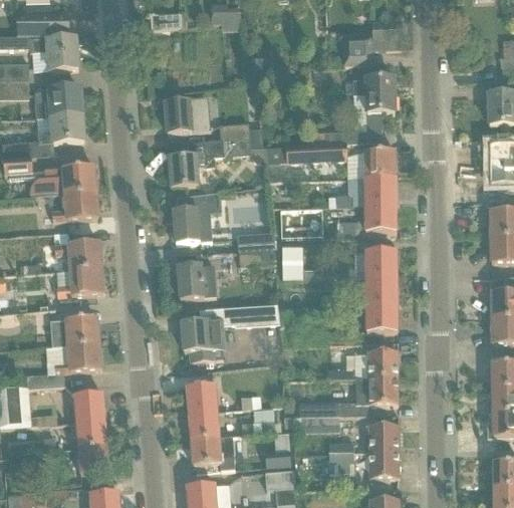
[(239,8),(226,8),(226,4),(210,4),(210,26),(239,26),(239,8)]
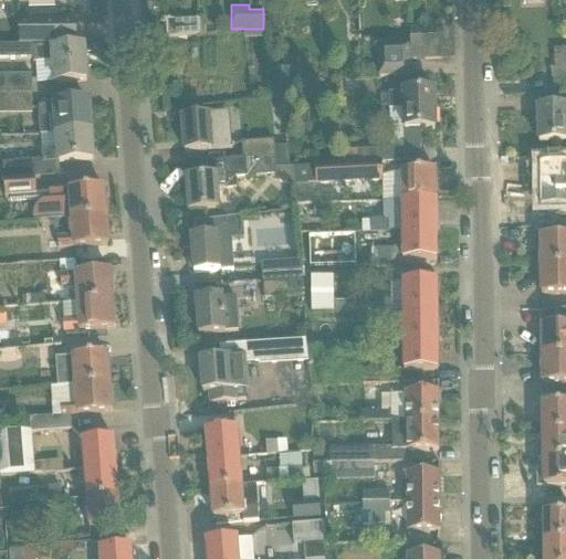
[(281,7),(266,7),(266,24),(281,24),(281,7)]
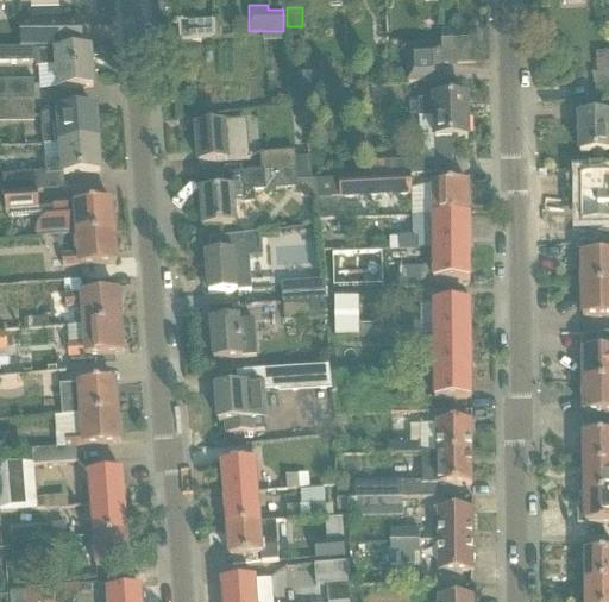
[(179,37),(214,32),(213,16),(177,17),(179,37)]
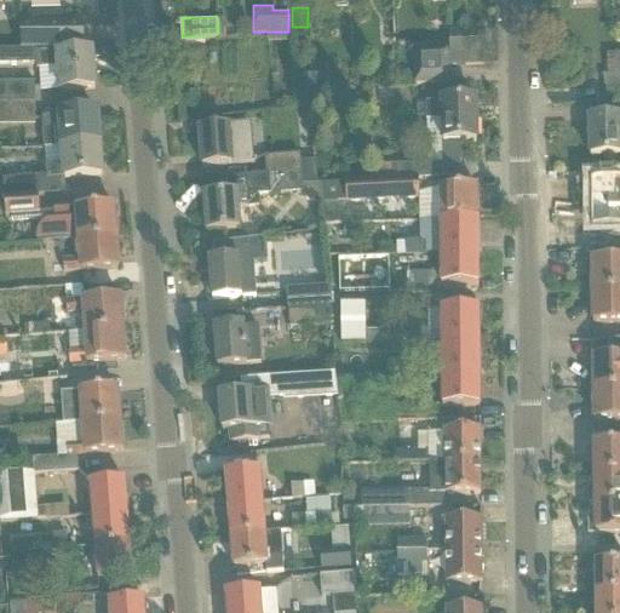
[(19,43),(81,43),(81,18),(19,18),(19,43)]
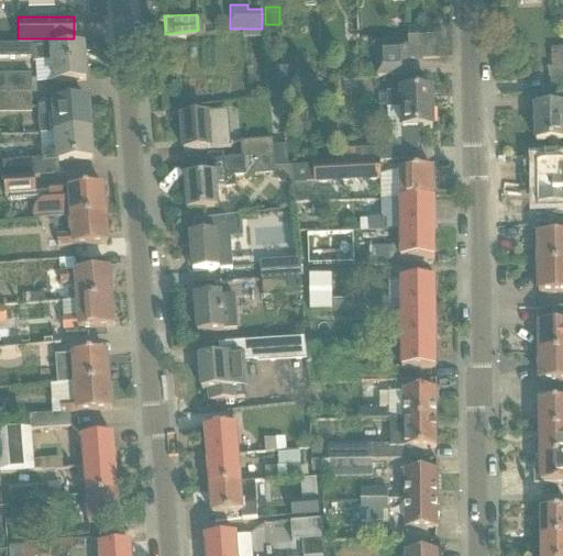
[(438,23),(408,24),(409,44),(421,43),(421,54),(439,54),(438,43),(438,23)]
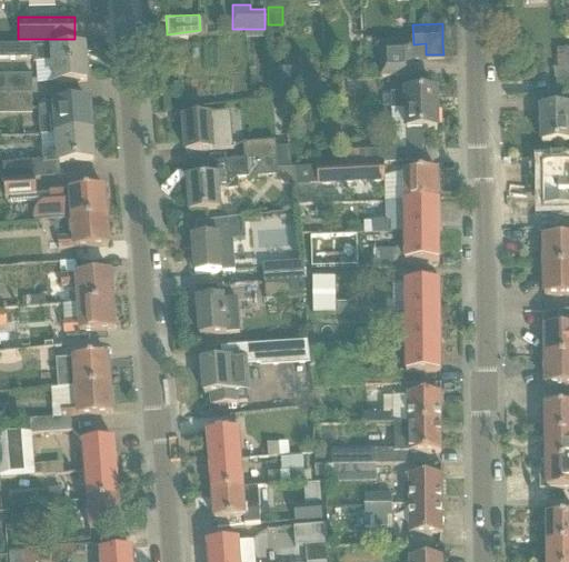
[(20,40),(0,40),(0,54),(29,54),(33,53),(33,58),(38,58),(39,76),(55,73),(55,79),(65,78),(87,77),(83,43),(61,44),(53,46),(53,41),(36,43),(33,41),(20,40)]
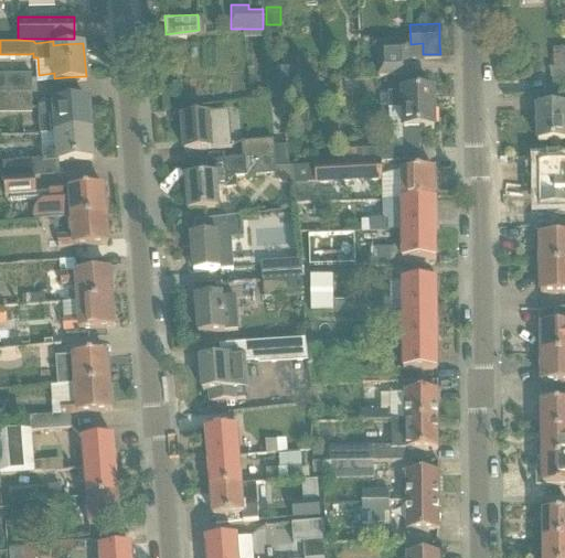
[(407,42),(377,43),(377,71),(407,71),(407,55),(407,44),(407,42)]
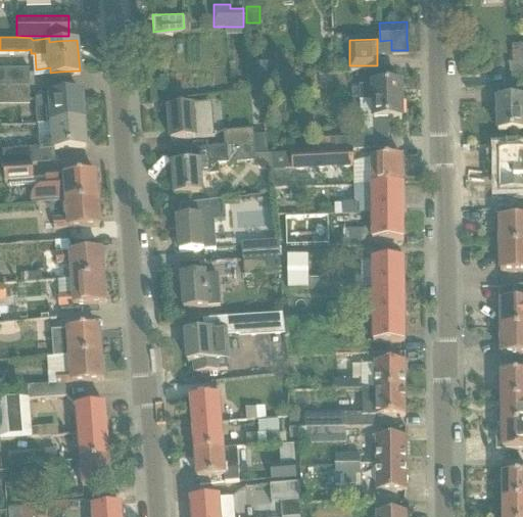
[(511,80),(522,78),(522,41),(512,43),(513,59),(509,59),(511,80)]
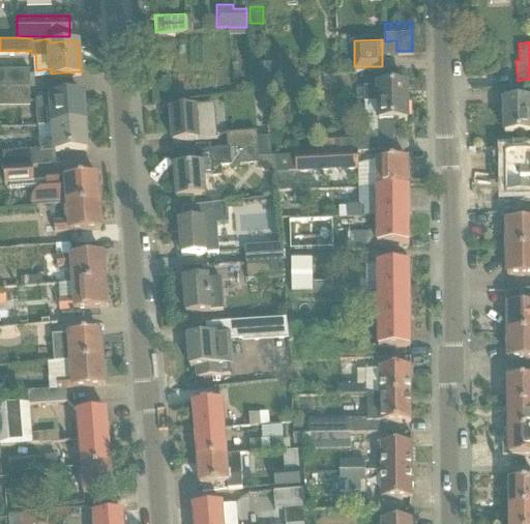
[(254,79),(271,79),(270,59),(254,59),(254,79)]
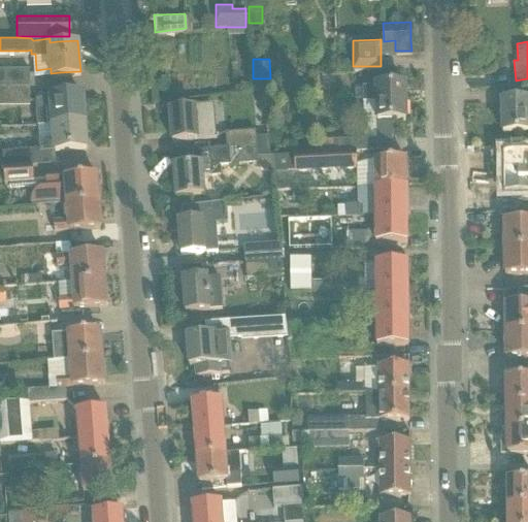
[(0,82),(29,83),(29,66),(0,65),(0,82)]
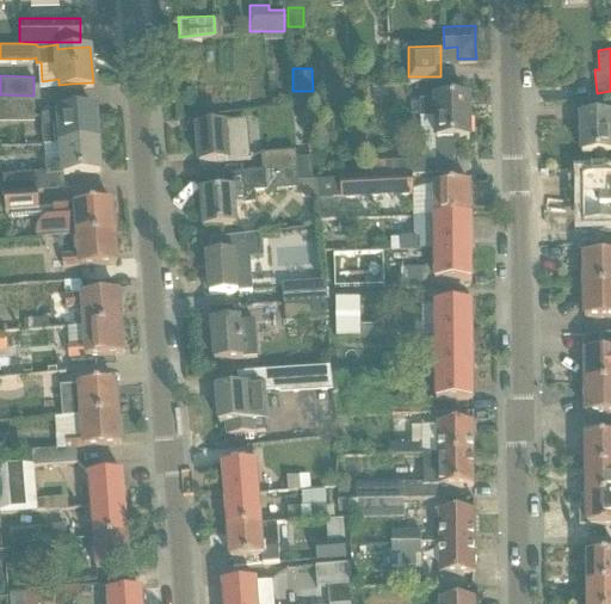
[(434,96),(419,96),(419,98),(419,110),(419,113),(420,113),(434,113),(436,151),(437,151),(452,151),(454,151),(454,134),(469,134),(468,94),(449,94),(448,92),(444,94),(434,94),(434,96)]
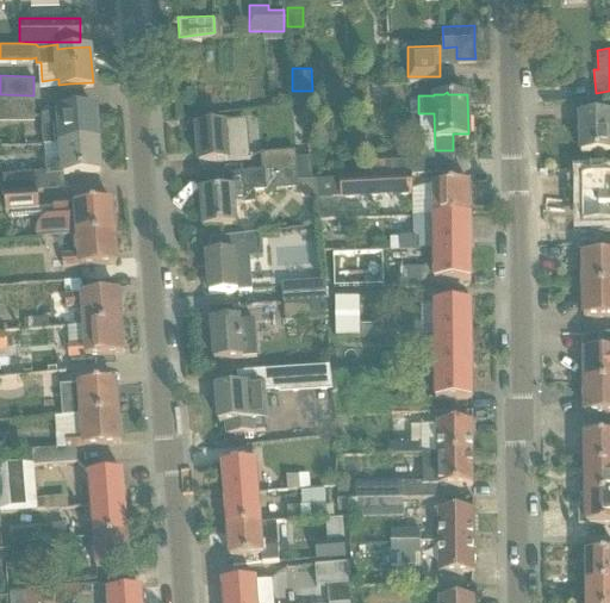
[(0,112),(35,113),(33,95),(0,94),(0,112)]
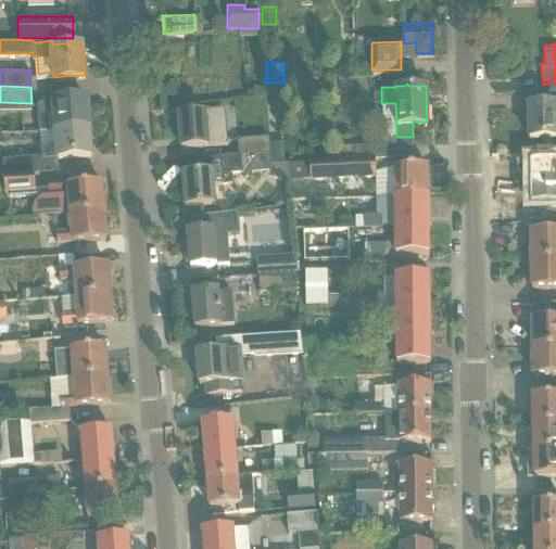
[(39,128),(55,127),(88,125),(86,97),(37,100),(39,128)]
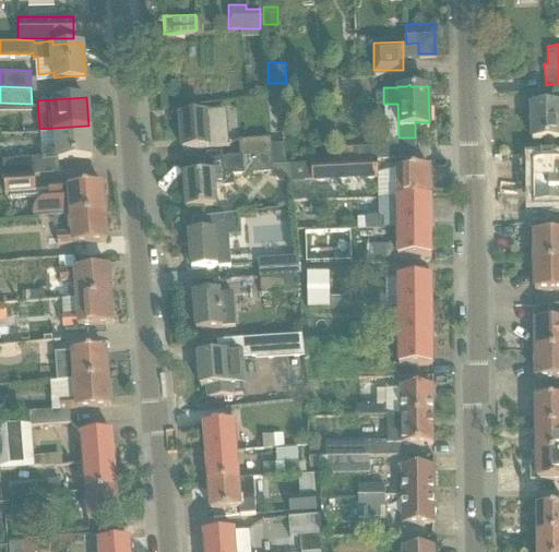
[(558,102),(552,103),(531,104),(532,136),(558,134),(558,102)]
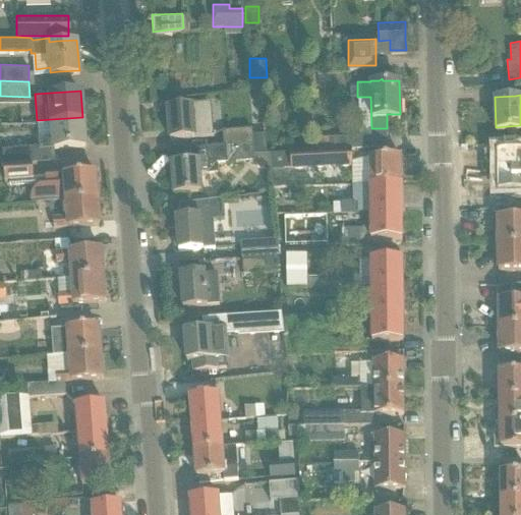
[(187,104),(167,105),(170,136),(190,134),(193,134),(213,132),(210,102),(191,103),(187,104)]
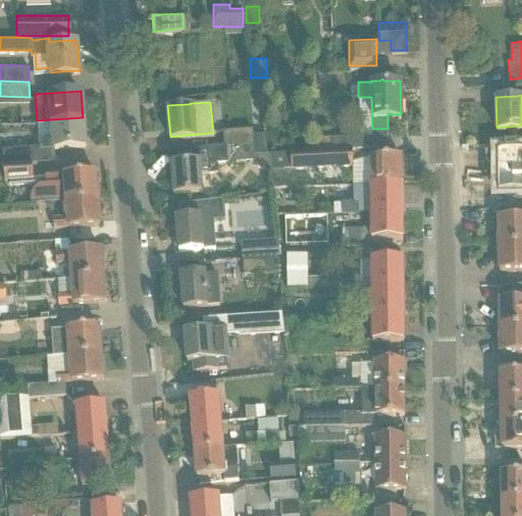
[(52,119),(37,120),(39,143),(40,147),(54,146),(85,143),(83,117),(52,119)]
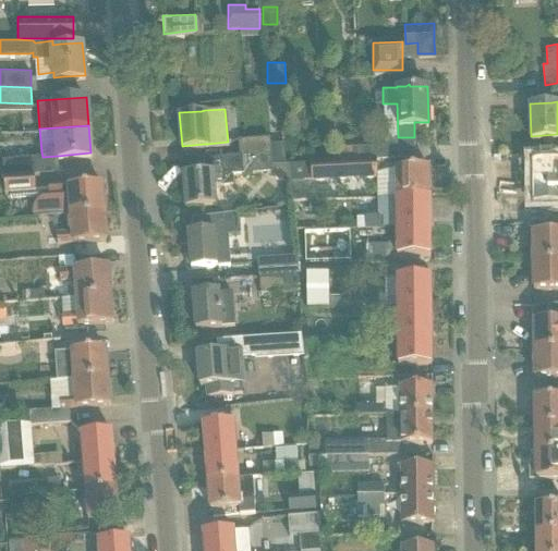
[(239,151),(270,148),(270,141),(269,134),(237,136),(239,151)]
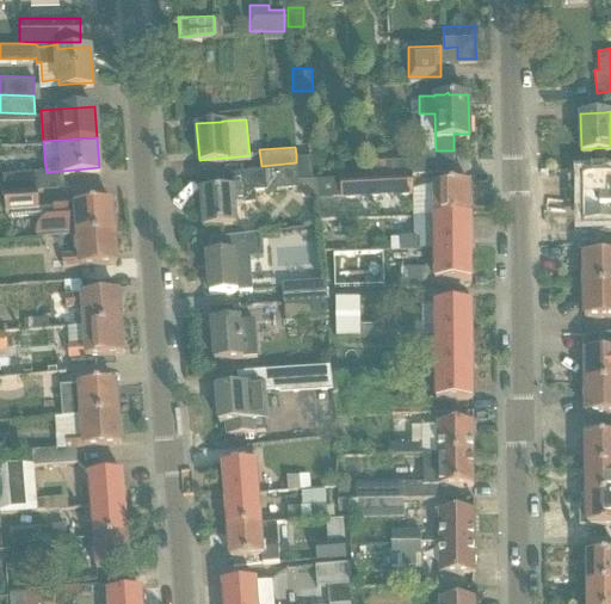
[(310,154),(296,154),(296,162),(297,178),(313,177),(310,154)]
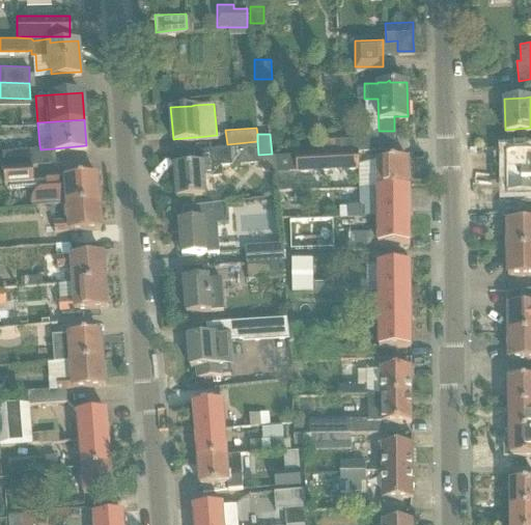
[(336,138),(320,138),(320,150),(337,150),(358,149),(380,148),(380,136),(366,136),(336,138)]
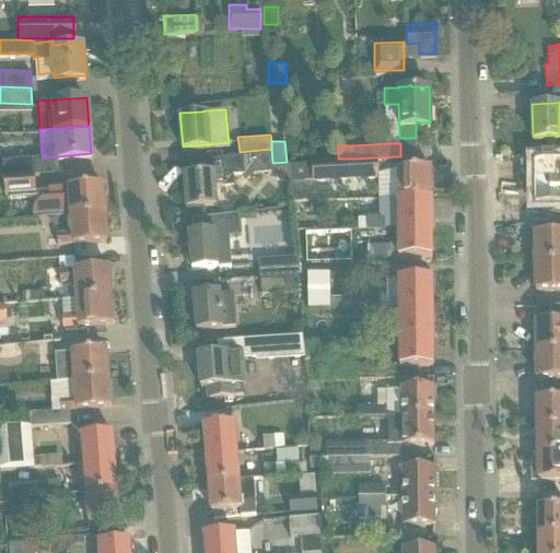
[(272,163),(271,149),(240,152),(197,157),(198,172),(184,173),(187,204),(216,202),(214,184),(233,183),(233,172),(271,169),(273,169),(272,163)]
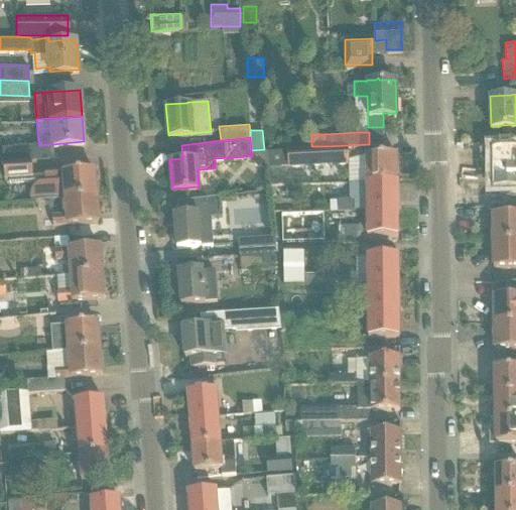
[(3,158),(31,157),(30,142),(2,143),(3,158)]
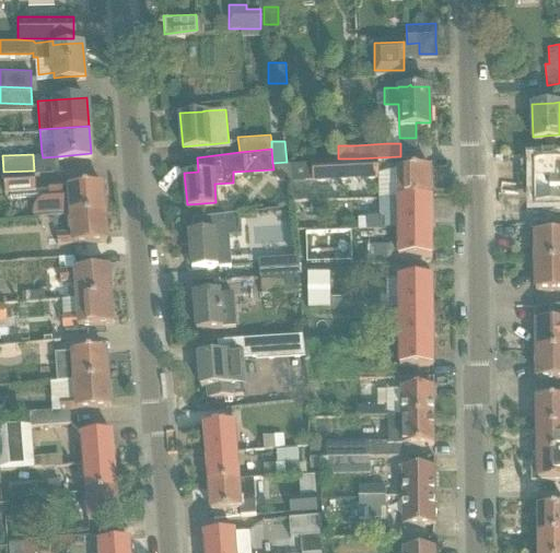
[(338,159),(311,161),(312,177),(377,174),(377,171),(377,157),(356,159),(338,159)]
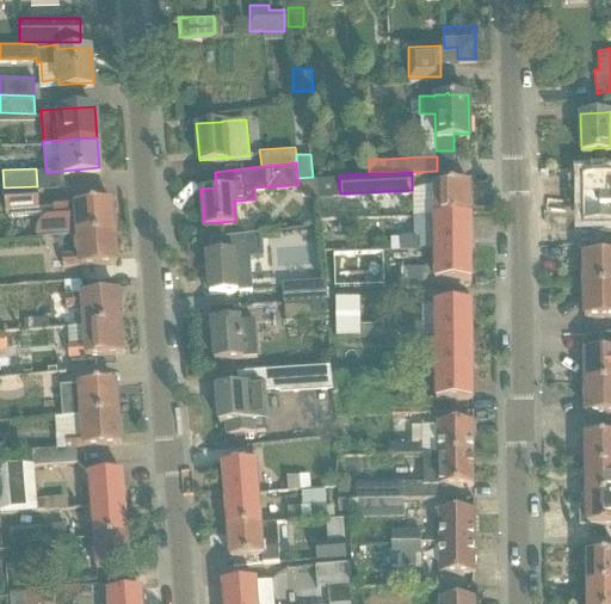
[(610,172),(606,173),(582,173),(582,221),(606,221),(610,221),(610,172)]
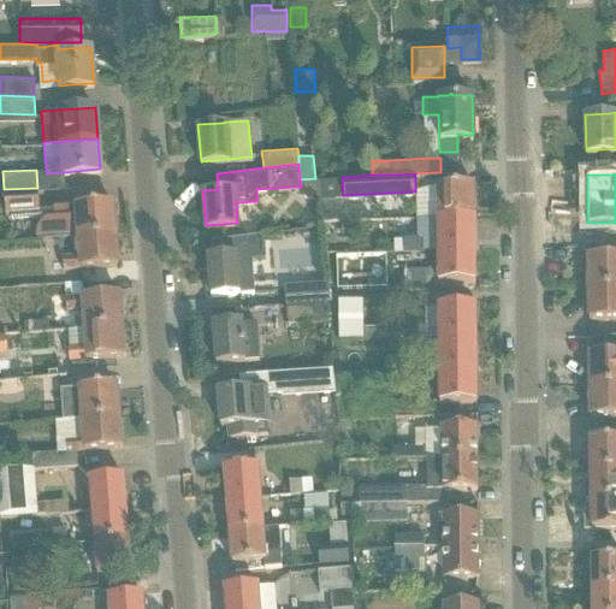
[(342,177),(318,178),(319,196),(320,218),(337,217),(336,195),(343,195),(342,177)]
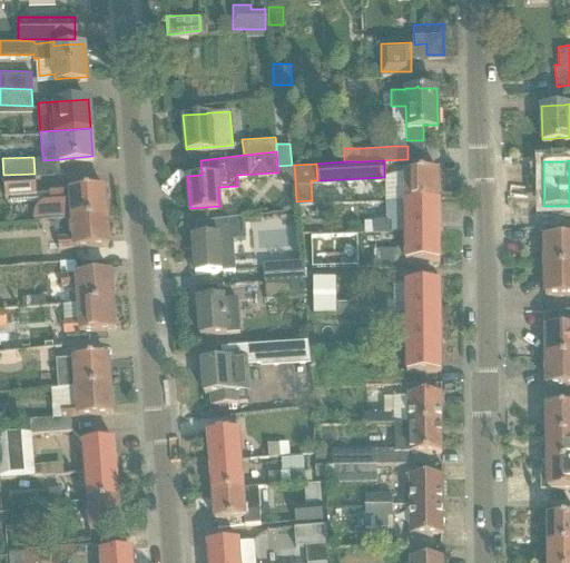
[(278,173),(276,173),(285,183),(295,181),(294,165),(292,165),(277,166),(278,173)]
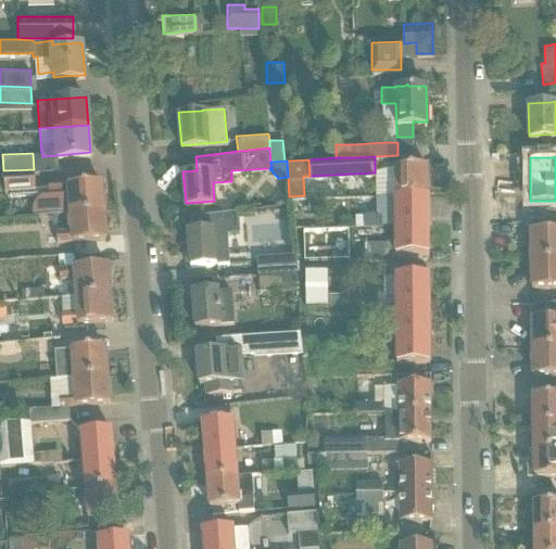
[(394,193),(428,193),(428,164),(394,164),(394,193)]
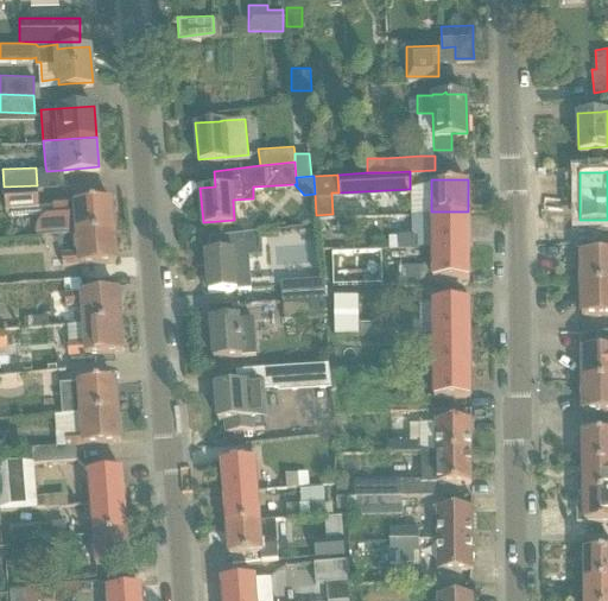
[(37,185),(4,187),(6,206),(11,206),(11,210),(55,208),(55,212),(49,213),(46,213),(44,214),(43,214),(42,216),(40,217),(37,216),(36,226),(36,233),(76,231),(113,227),(111,196),(74,198),(74,200),(52,201),(38,203),(37,185)]
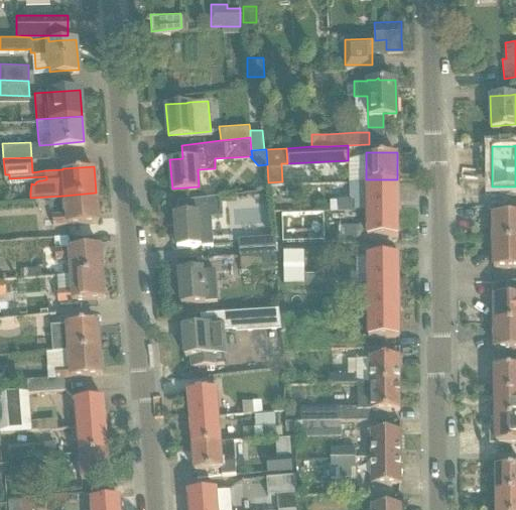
[(366,179),(349,179),(349,196),(355,196),(355,207),(366,207),(397,206),(397,179),(366,179)]
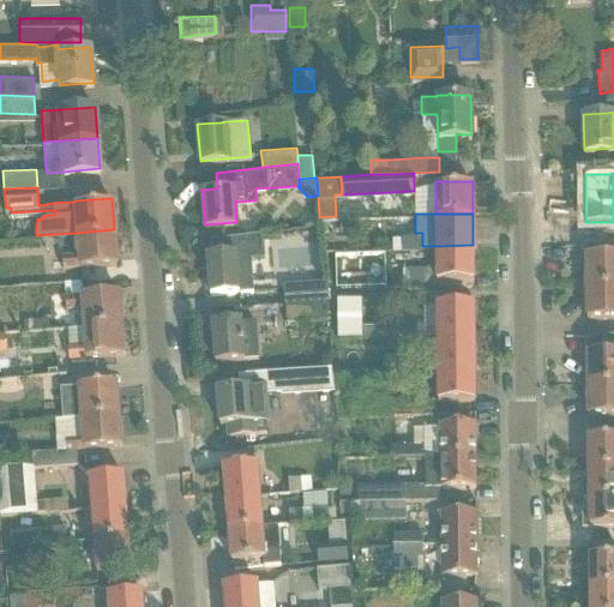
[(64,265),(92,263),(116,262),(114,229),(77,233),(79,250),(62,251),(64,265)]
